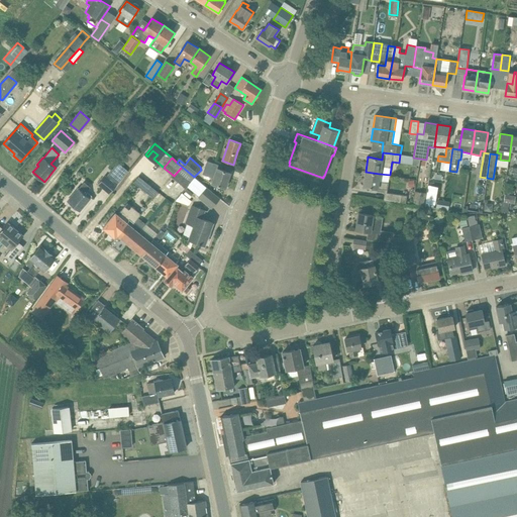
[(119,164),(113,171),(107,179),(105,177),(98,185),(109,194),(128,172),(119,164)]
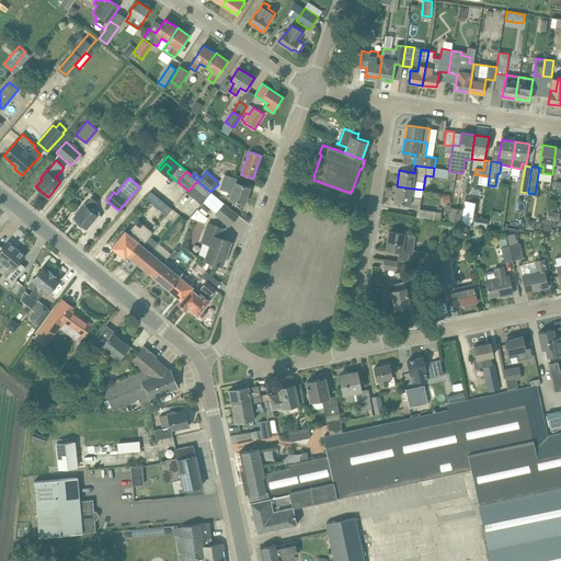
[(219,178),(217,181),(218,184),(224,186),(222,191),(231,193),(230,198),(244,204),(250,187),(236,182),(236,183),(219,178)]
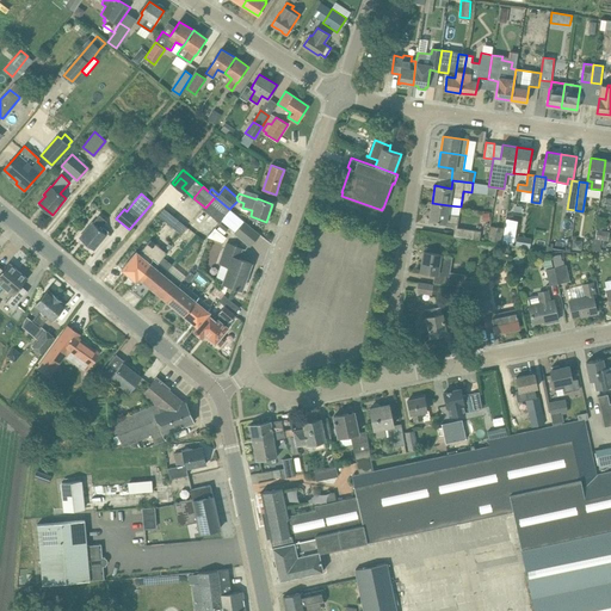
[(222,203),(215,197),(205,208),(204,210),(211,216),(222,203)]
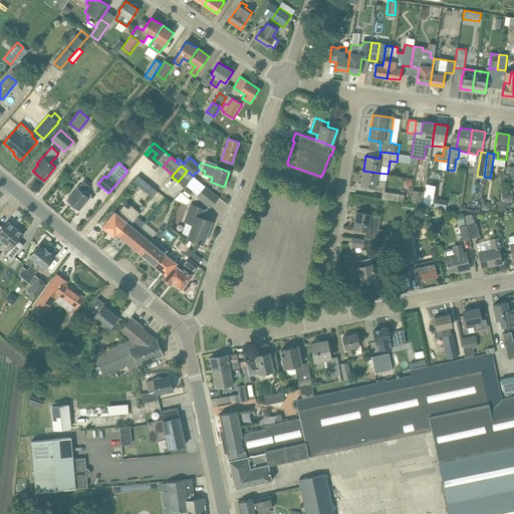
[(194,177),(193,176),(187,171),(178,182),(185,188),(194,177)]
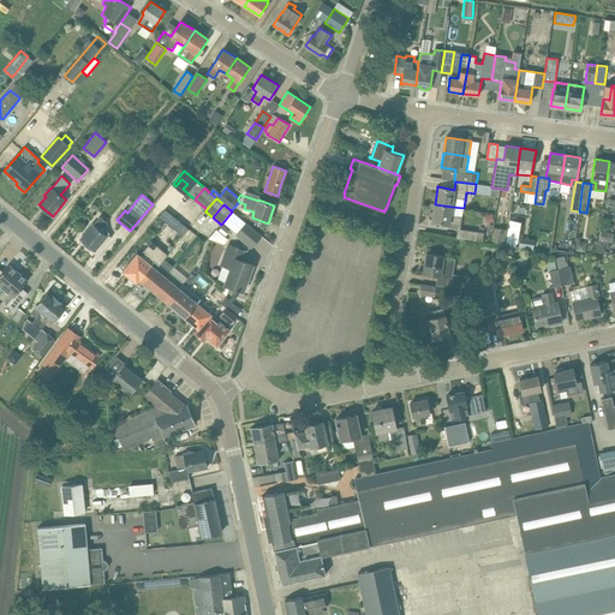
[(460,226),(461,218),(451,216),(452,207),(435,204),(431,221),(460,226)]
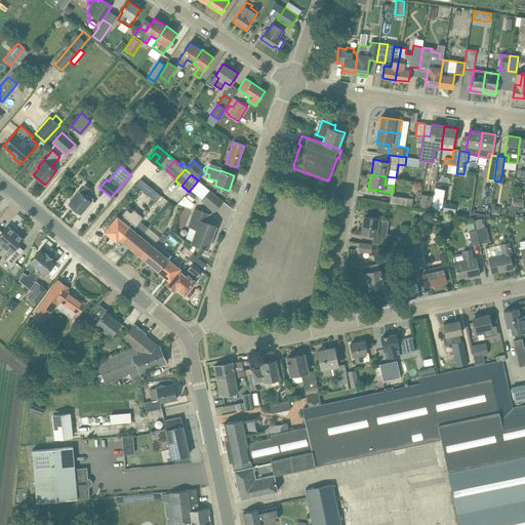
[(138,178),(134,186),(148,194),(152,188),(138,178)]
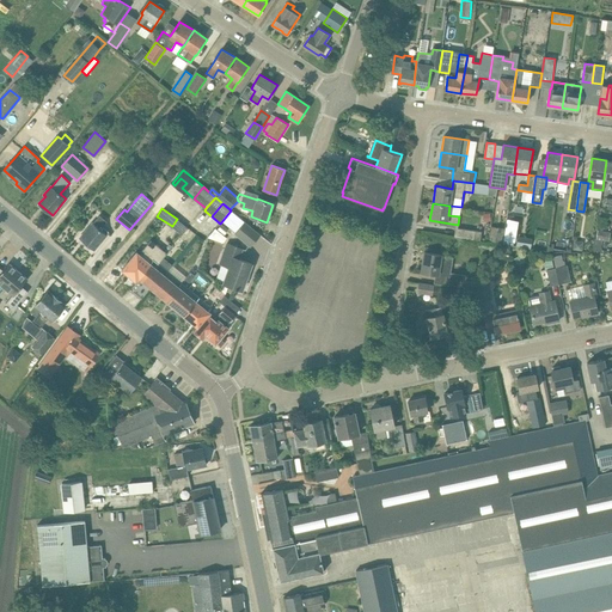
[(109,232),(103,227),(106,221),(99,215),(93,224),(92,222),(80,238),(93,249),(99,242),(101,244),(108,236),(106,234),(109,232)]
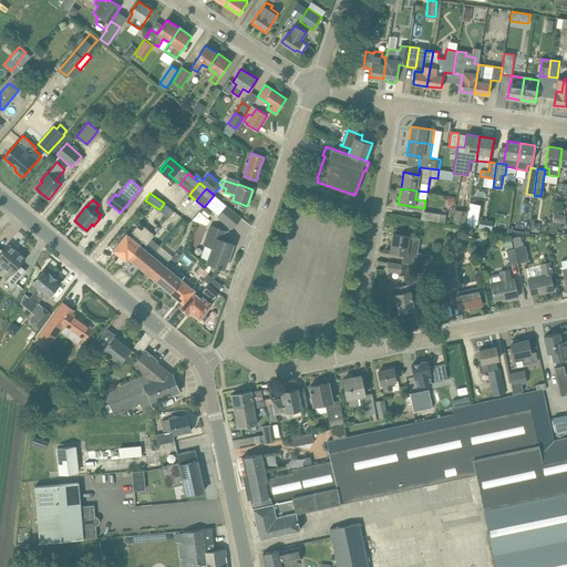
[(480,205),(470,204),(466,226),(476,227),(480,205)]
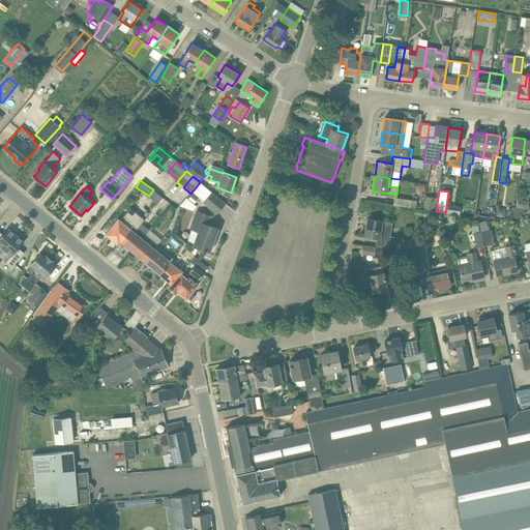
[(205,204),(216,214),(225,204),(226,205),(226,204),(213,194),(205,204)]
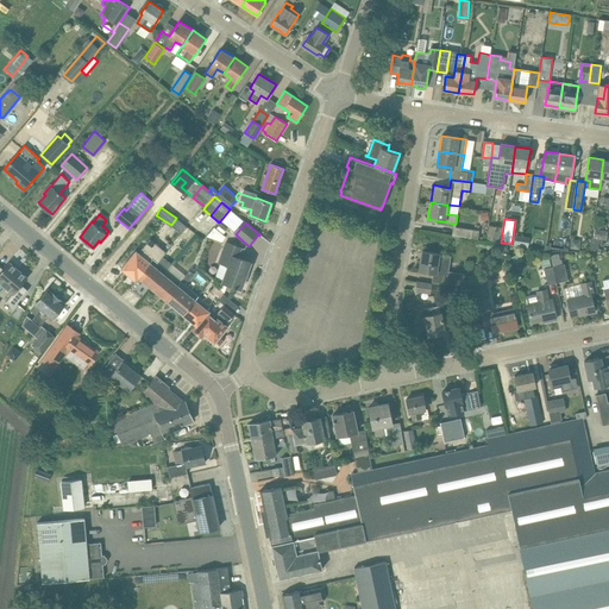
[(500,242),(502,227),(489,225),(487,240),(500,242)]
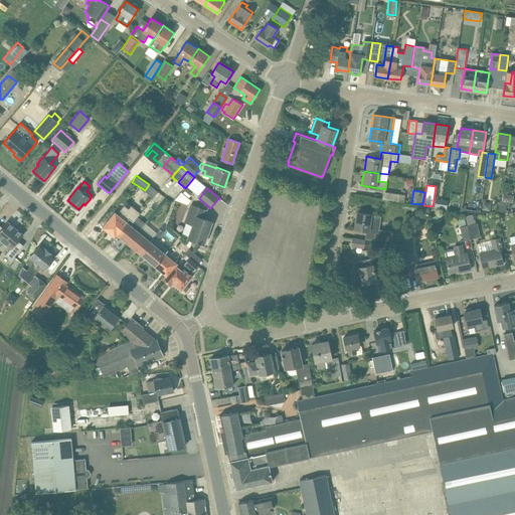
[(403,203),(404,195),(383,192),(382,200),(403,203)]
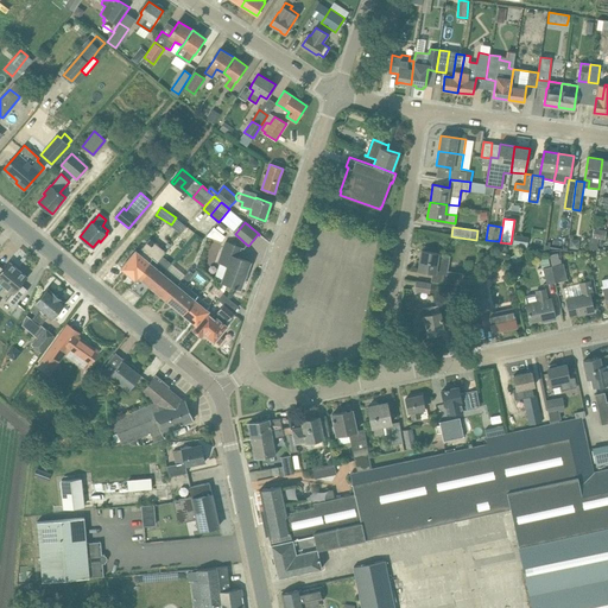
[(165,252),(150,239),(138,252),(135,251),(121,268),(134,279),(138,277),(152,259),(157,263),(165,252)]
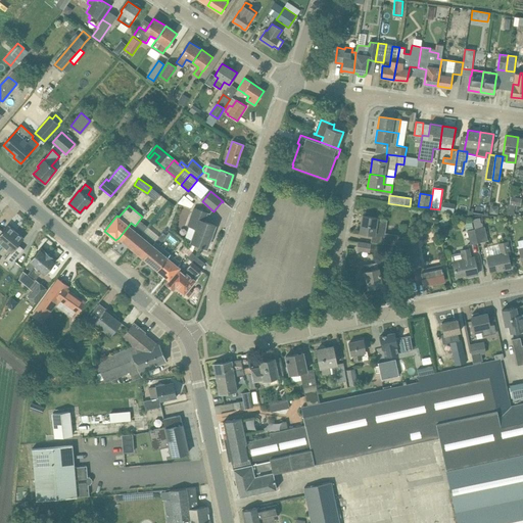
[(497,215),(498,206),(490,205),(489,214),(497,215)]
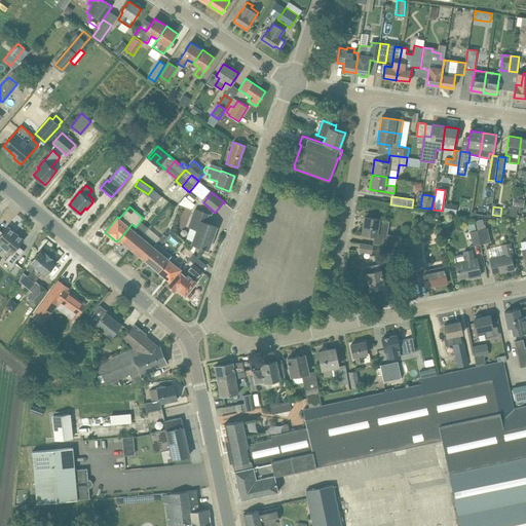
[(204,222),(208,214),(194,209),(188,227),(196,230),(192,243),(202,247),(202,248),(204,249),(204,248),(208,249),(216,226),(204,222)]
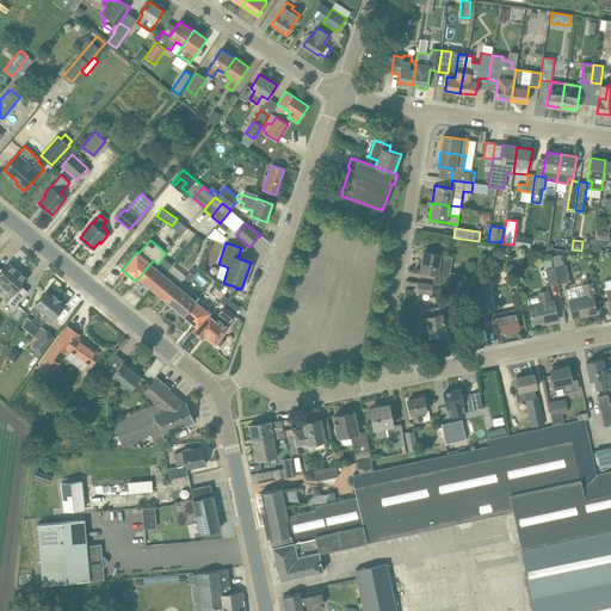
[(450,255),(436,253),(424,252),(420,271),(444,275),(445,265),(448,266),(450,255)]
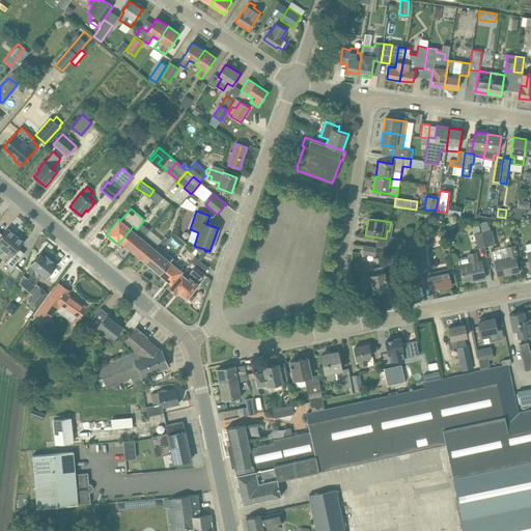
[(479,223),(482,232),(485,247),(495,245),(492,230),(491,230),(490,226),(488,226),(487,221),(479,223)]
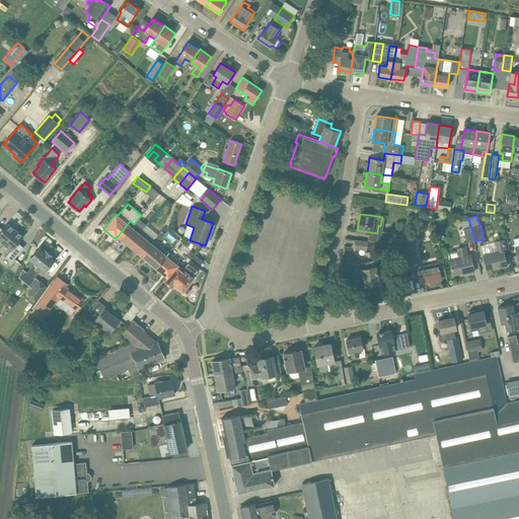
[(146,225),(138,218),(134,224),(130,221),(118,236),(129,246),(146,225)]
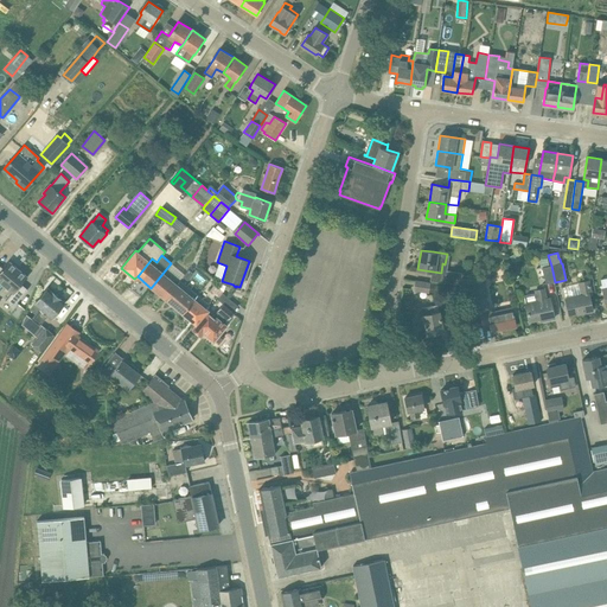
[(0,281),(4,286),(18,269),(8,261),(2,268),(0,266),(0,281)]
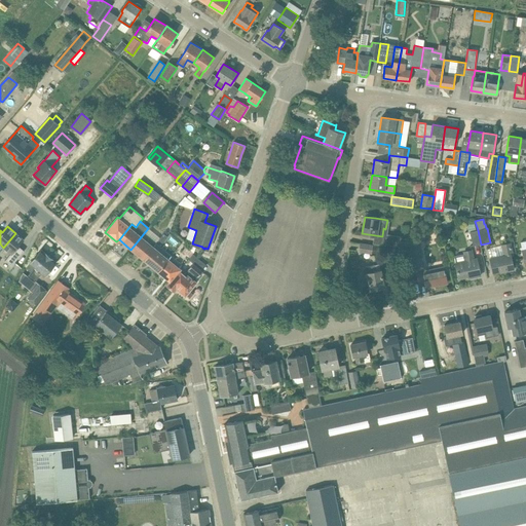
[(481,245),(478,230),(470,232),(473,247),(481,245)]
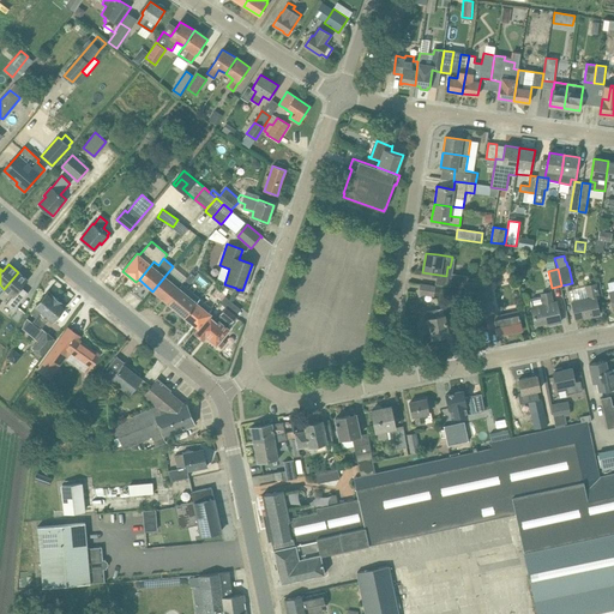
[(18,272),(4,289),(13,296),(6,304),(13,311),(28,293),(22,288),(28,281),(18,272)]
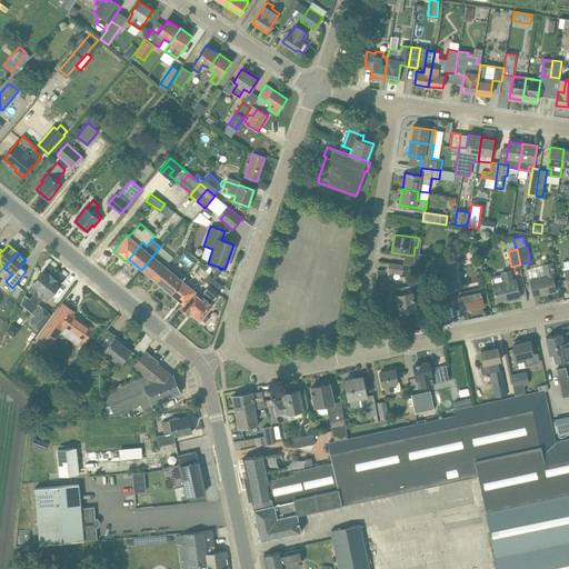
[(169,263),(156,252),(141,270),(153,280),(169,263)]
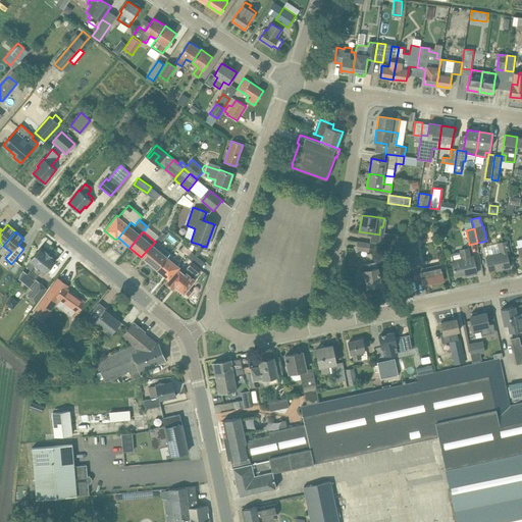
[(162,232),(158,238),(161,241),(166,236),(162,232)]
